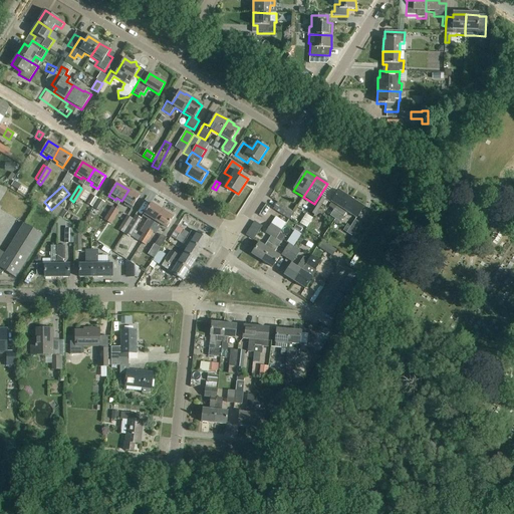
[(81,189),(73,202),(77,204),(85,191),(81,189)]
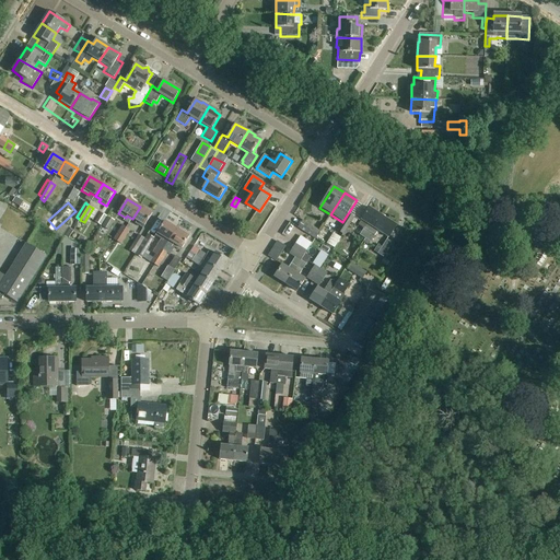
[(140,207),(132,219),(138,222),(136,224),(143,229),(152,214),(140,207)]
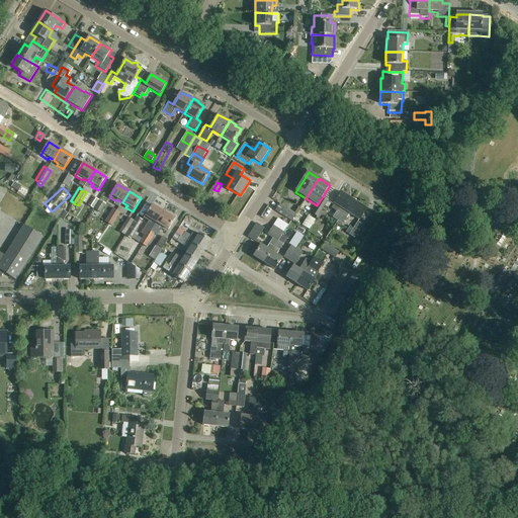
[(332,217),(338,222),(344,211),(352,199),(342,192),(334,204),(338,206),(332,217)]
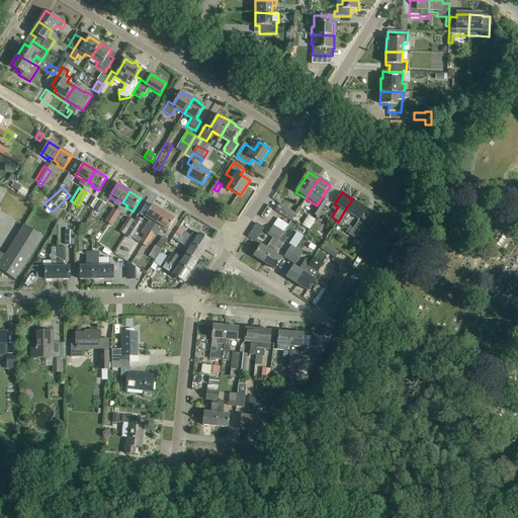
[(95,209),(100,201),(94,197),(88,206),(95,209)]
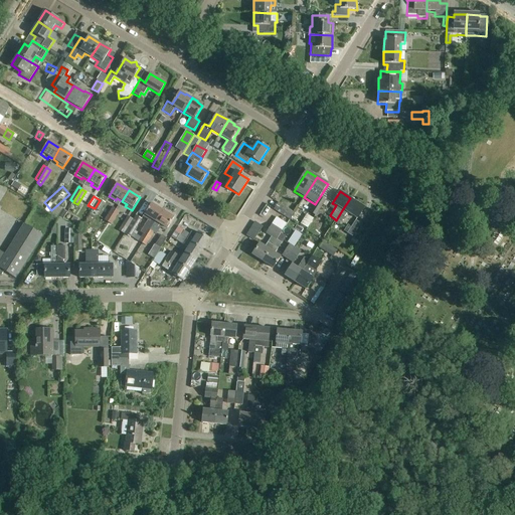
[(317,216),(326,201),(320,198),(311,212),(317,216)]
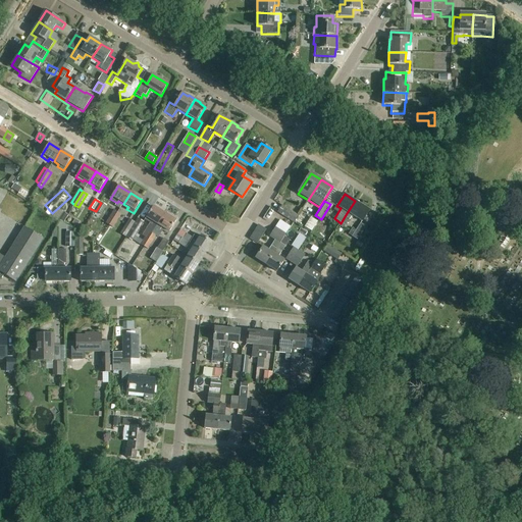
[(338,225),(341,226),(341,225),(344,227),(351,215),(362,222),(370,210),(355,201),(347,213),(341,223),(338,225)]
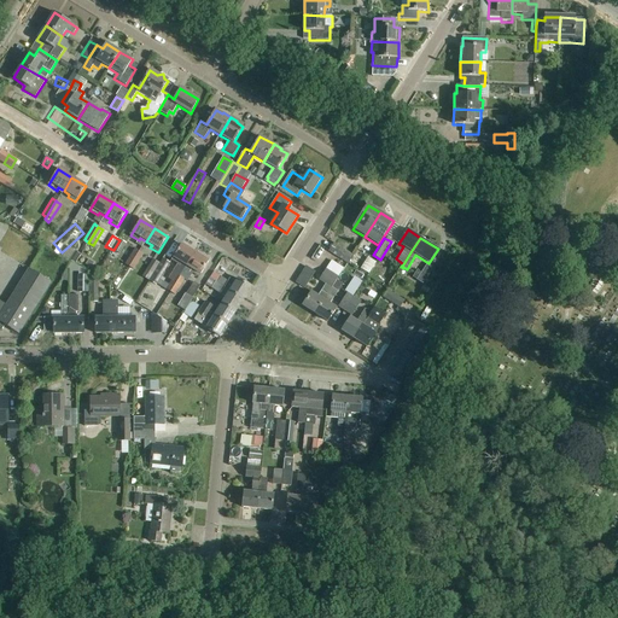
[(117,262),(128,245),(120,240),(110,257),(117,262)]
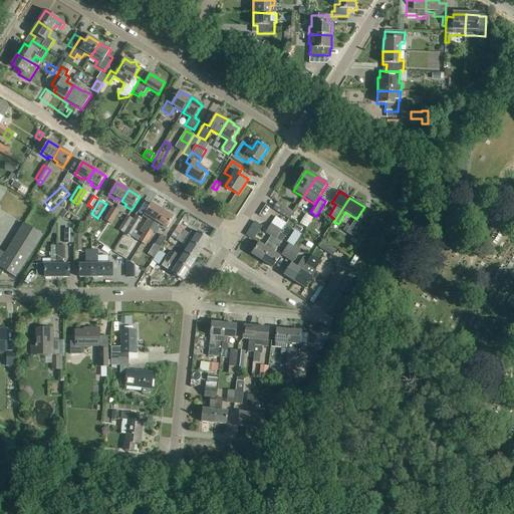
[(443,207),(436,202),(430,212),(436,216),(443,207)]
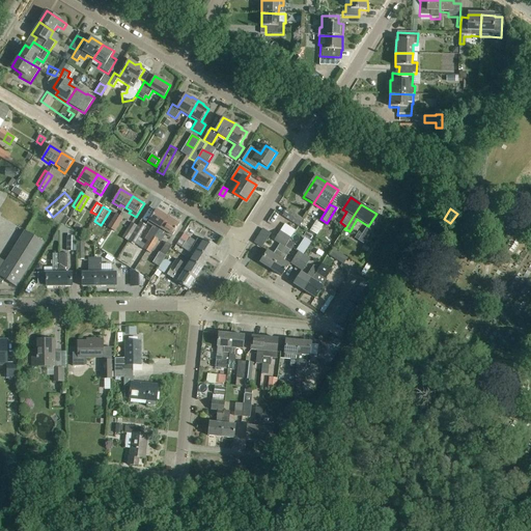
[(155,239),(168,218),(157,211),(148,224),(152,227),(145,240),(148,242),(151,236),(155,239)]
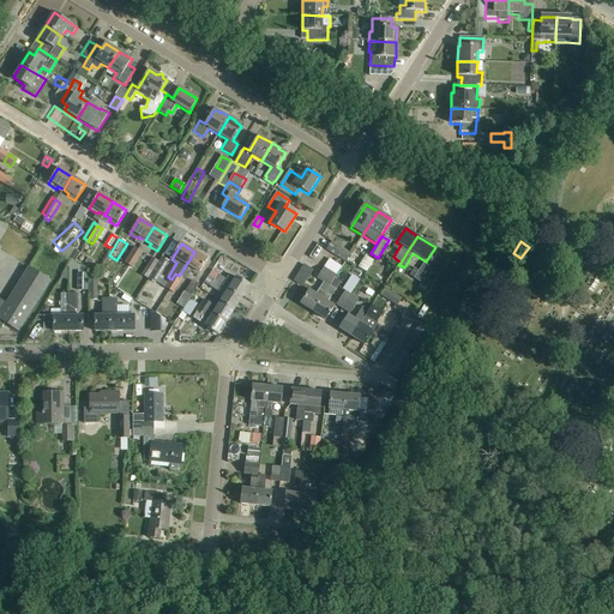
[(80,252),(68,245),(62,254),(74,262),(80,252)]
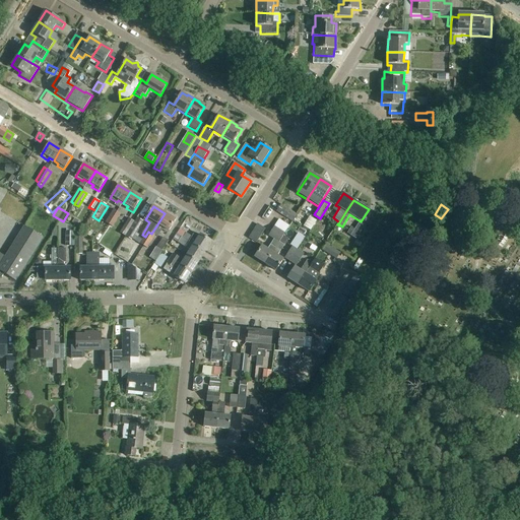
[(286,208),(282,214),(293,221),(297,215),(286,208)]
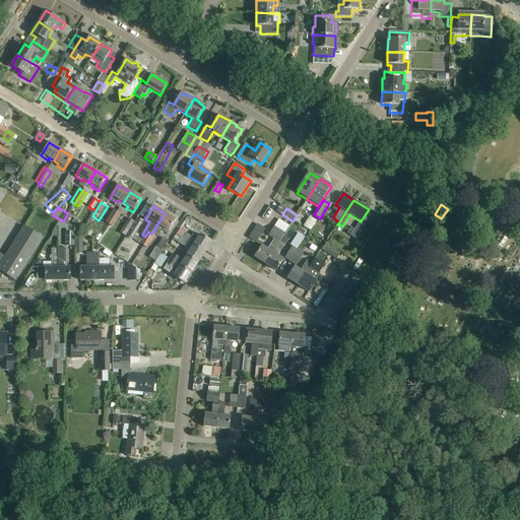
[(108,224),(116,211),(112,209),(104,222),(108,224)]
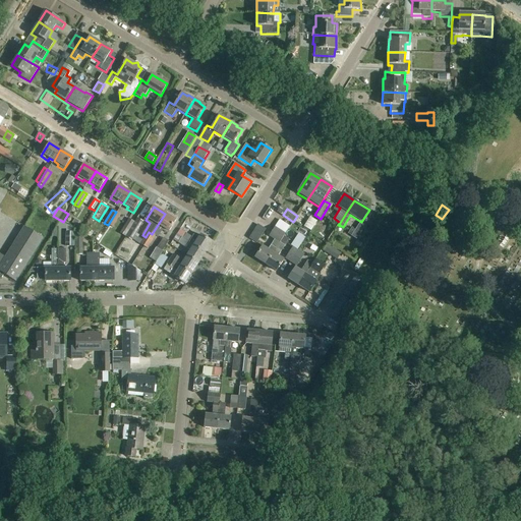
[(116,212),(108,225),(112,227),(120,214),(116,212)]
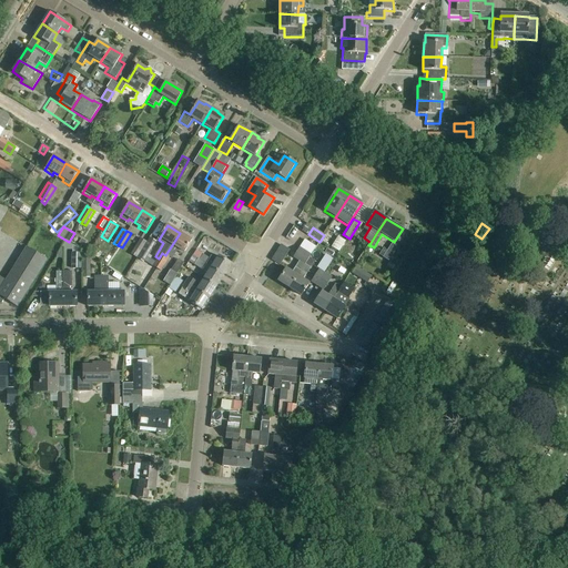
[(158,260),(165,265),(170,257),(172,259),(178,252),(183,255),(192,241),(180,233),(165,255),(162,253),(159,259),(158,260)]
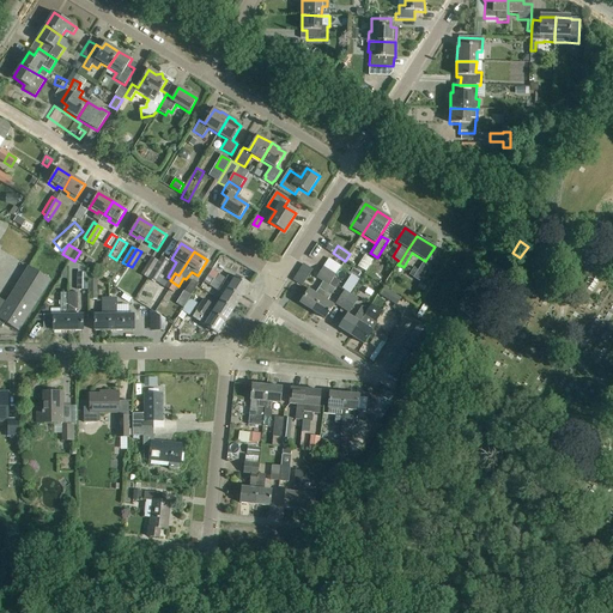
[(149,279),(159,261),(152,258),(141,274),(149,279)]
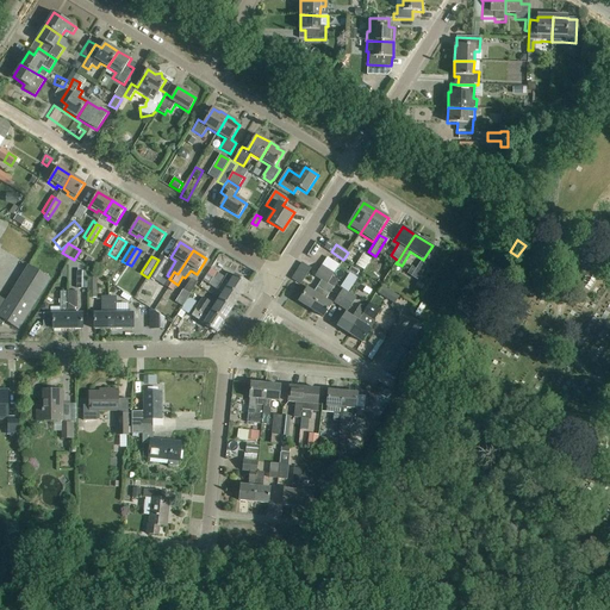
[(155,282),(168,260),(161,256),(148,278),(155,282)]
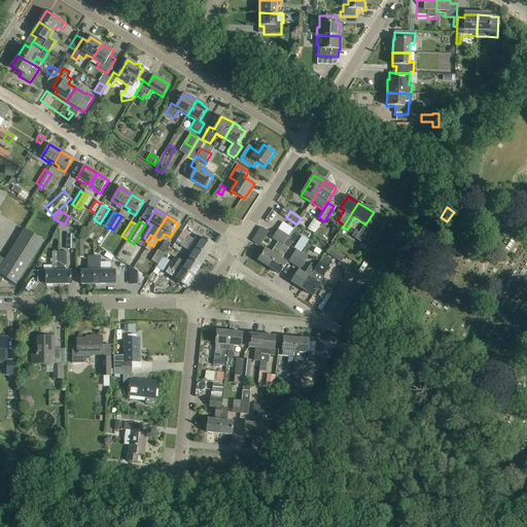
[(283,222),(279,230),(289,236),(293,229),(283,222)]
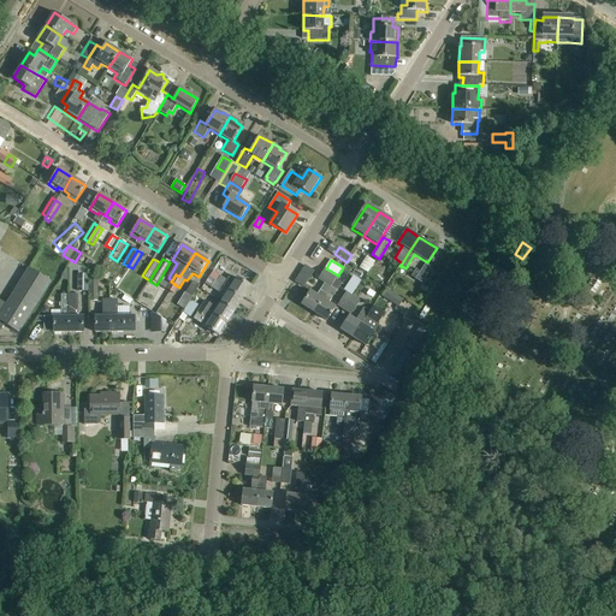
[(48,262),(45,270),(54,276),(59,268),(48,262)]
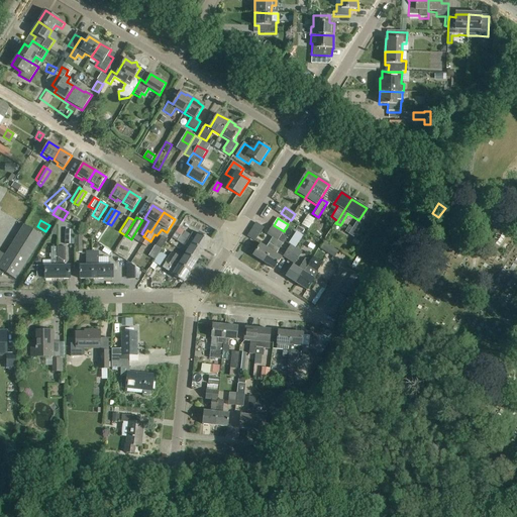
[(352,237),(362,224),(356,220),(351,227),(349,226),(345,232),(352,237)]
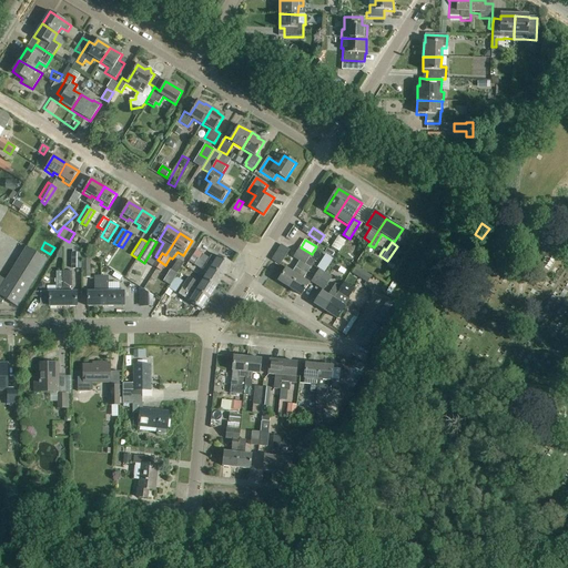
[(281,245),(276,253),(284,259),(285,259),(290,251),(288,250),(281,245)]
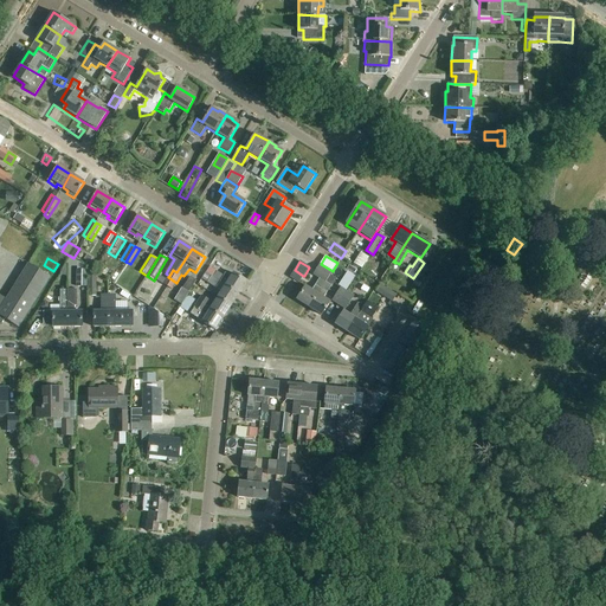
[(317,295),(330,276),(333,271),(321,264),(314,275),(320,278),(311,291),(305,288),(297,301),(309,308),(317,295)]
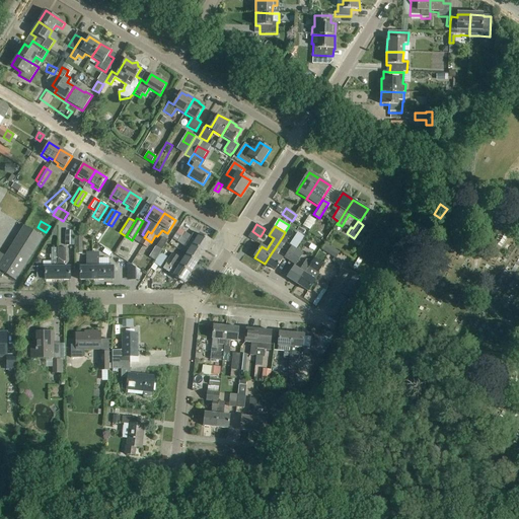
[(0,275),(2,277),(4,274),(15,281),(43,238),(24,227),(5,256),(0,252),(0,275)]
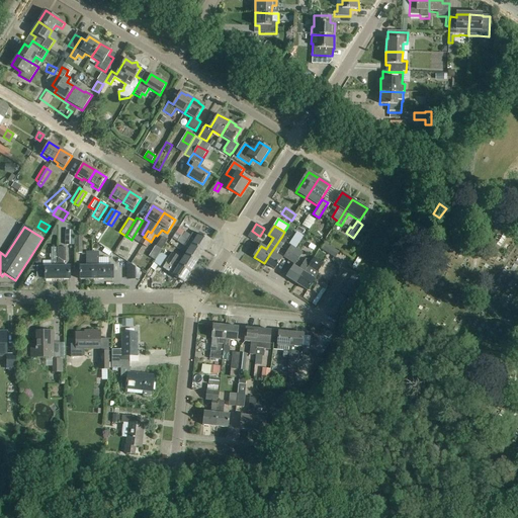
[(64,245),(74,245),(74,231),(64,231),(64,245)]
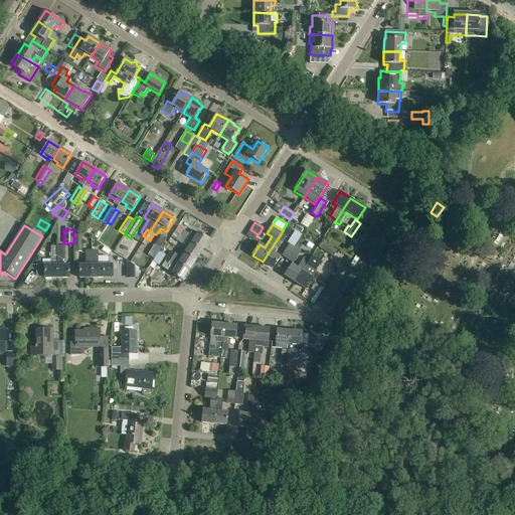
[(180,234),(180,235),(192,242),(203,249),(209,240),(198,233),(196,235),(192,232),(190,234),(183,230),(180,234)]
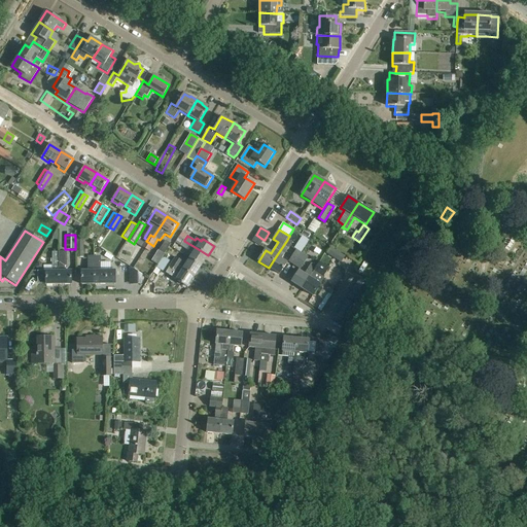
[(192,254),(189,258),(201,266),(208,255),(197,248),(184,241),(180,238),(176,243),(192,254)]
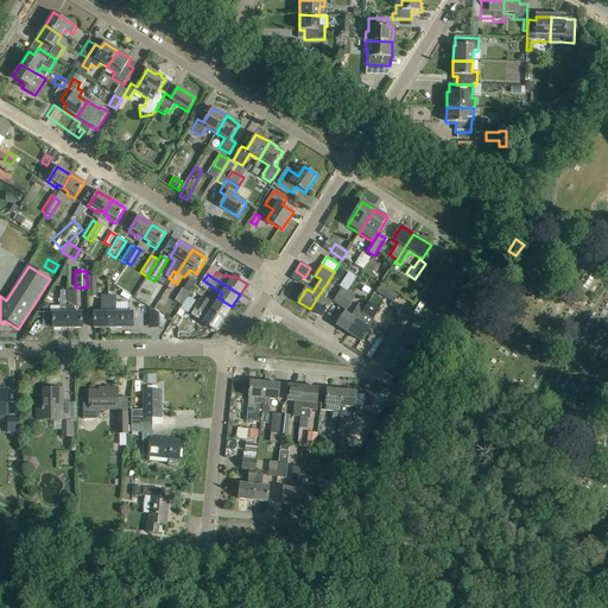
[(318,296),(310,309),(322,317),(330,304),(324,301),(337,280),(331,277),(318,296)]
